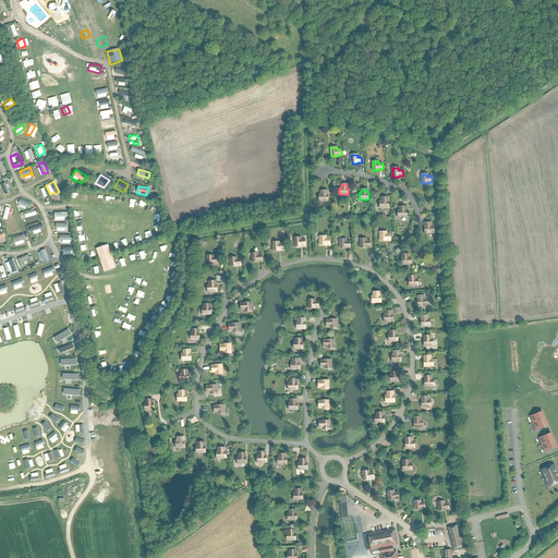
[(318,195),(319,201),(328,201),(328,195),(327,195),(327,191),(320,191),(322,195),(318,195)]
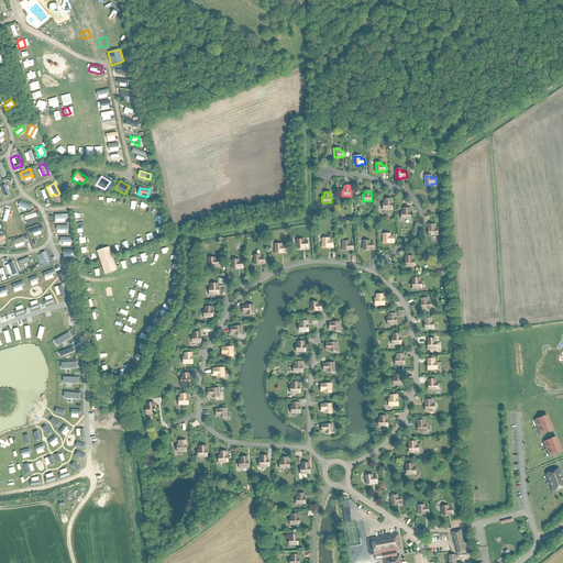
[(383,203),(383,209),(392,209),(392,203),(390,199),(385,199),(385,203),(383,203)]
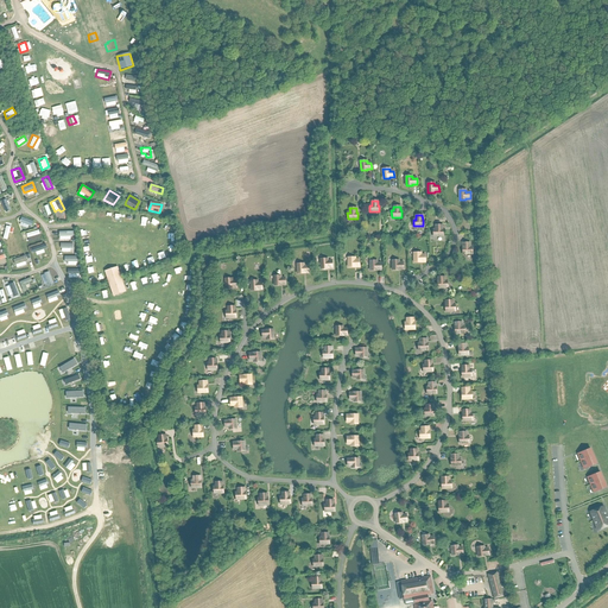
[(434,229),(434,236),(443,236),(443,229),(442,229),(442,226),(436,226),(436,229),(434,229)]
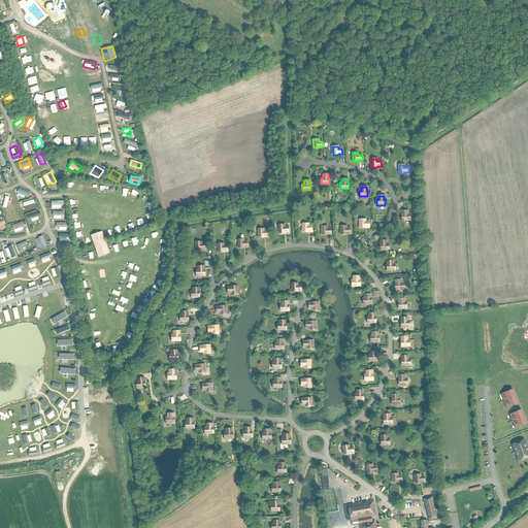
[(3,209),(7,221),(13,219),(9,207),(3,209)]
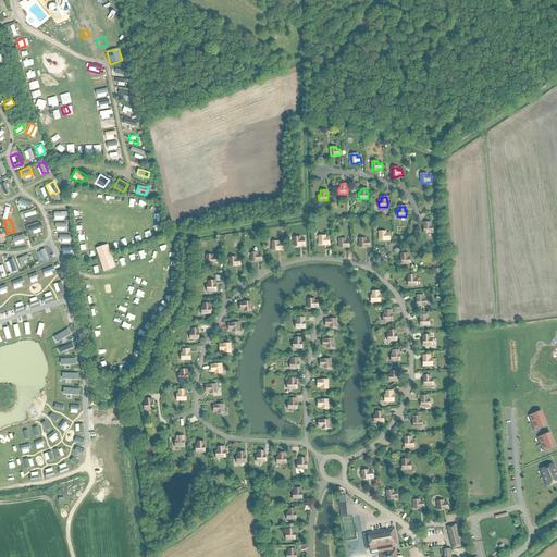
[(424,226),(423,226),(424,233),(433,232),(432,226),(430,226),(430,222),(424,223),(424,226)]
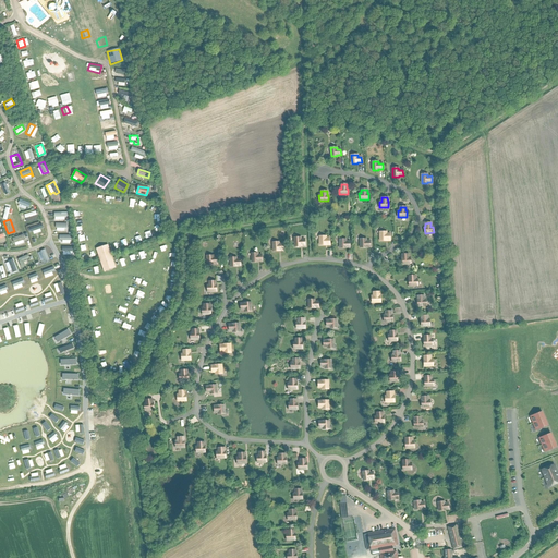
[(386,232),(380,232),(380,241),(386,241),(386,240),(390,240),(390,234),(386,234),(386,232)]
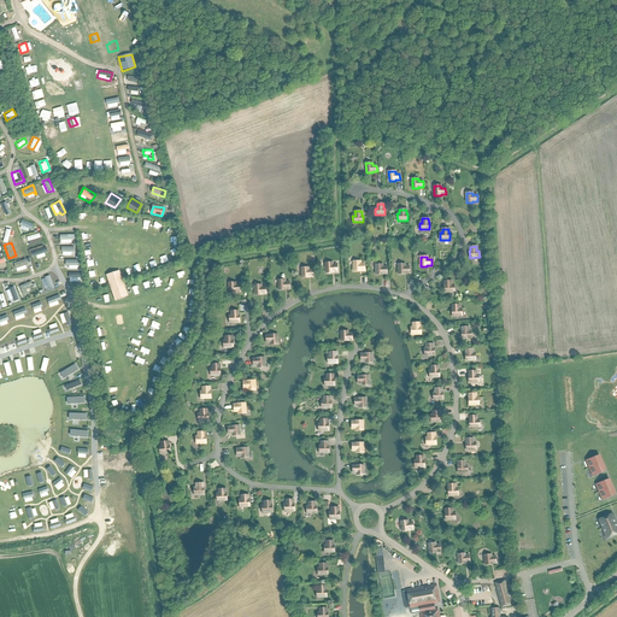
[(360,262),(353,262),(353,271),(360,271),(360,270),(364,270),(364,264),(360,264),(360,262)]
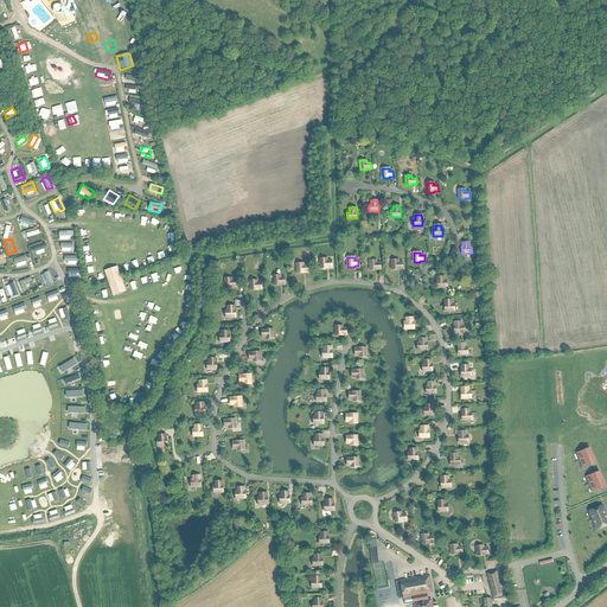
[(326,259),(320,259),(321,268),(327,268),(327,267),(332,267),(331,261),(327,261),(326,259)]
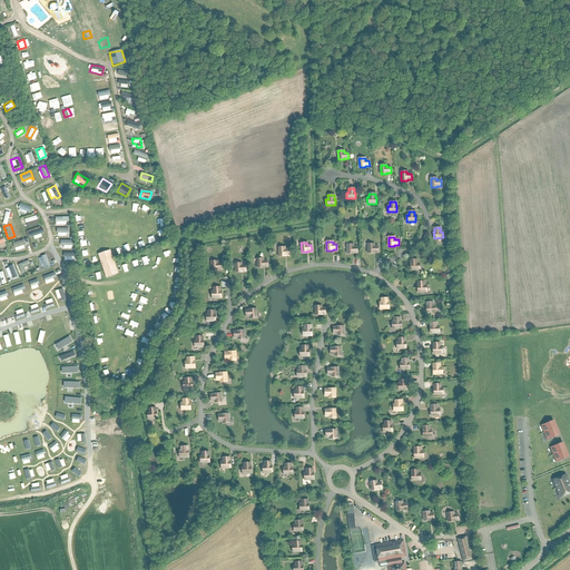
[(367,244),(367,253),(374,253),(377,253),(377,246),(374,246),(374,244),(367,244)]
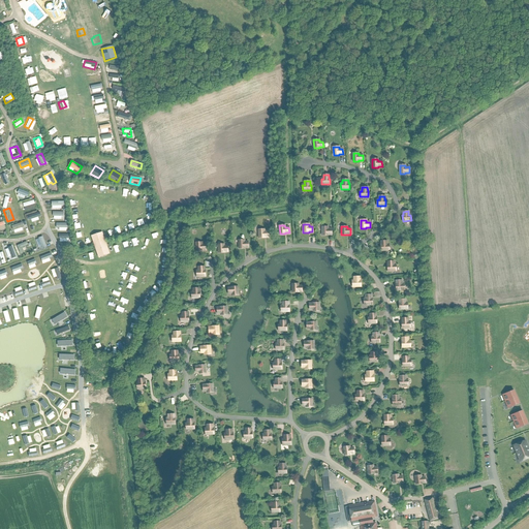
[(328,227),(322,227),(322,236),(328,236),(328,235),(332,235),(332,229),(328,229),(328,227)]
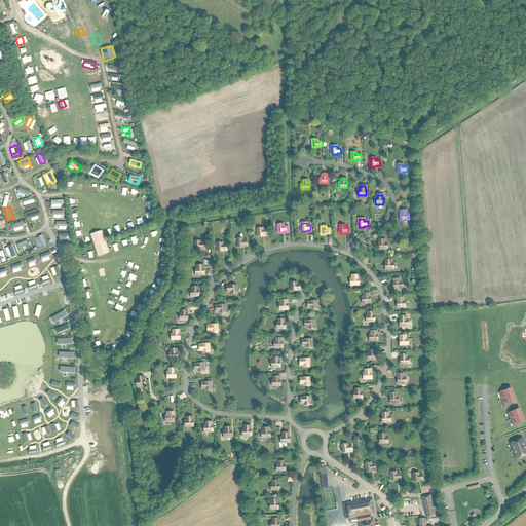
[(263,228),(257,228),(258,236),(263,236),(267,235),(266,230),(263,230),(263,228)]
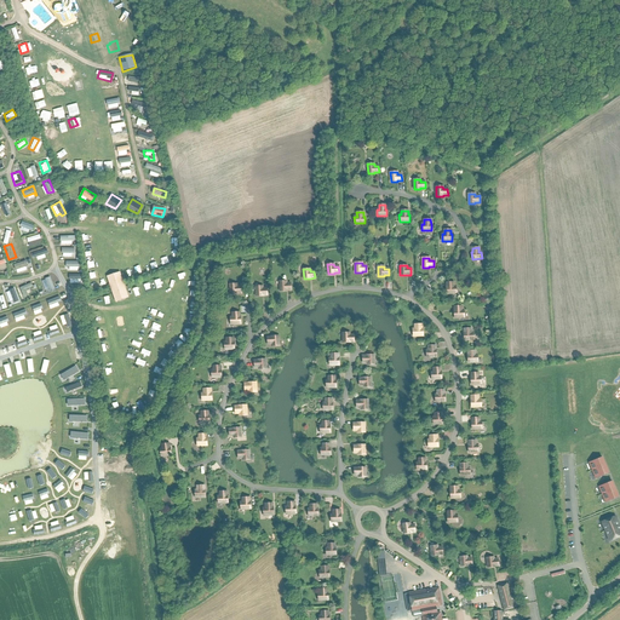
[(115,274),(112,275),(108,279),(114,298),(120,298),(122,297),(127,293),(121,274),(115,274)]
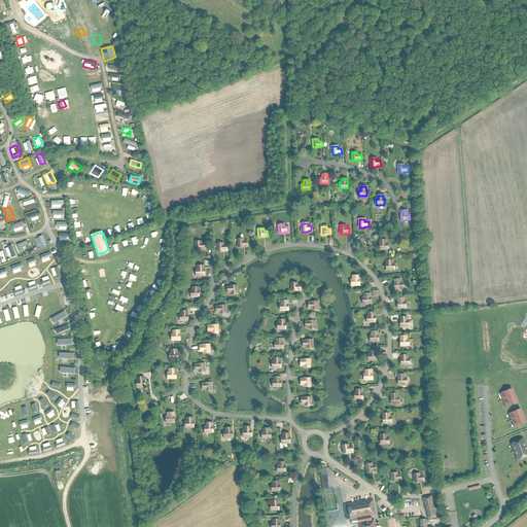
[(22,246),(31,243),(29,238),(15,242),(20,252),(23,251),(22,248),(22,246)]
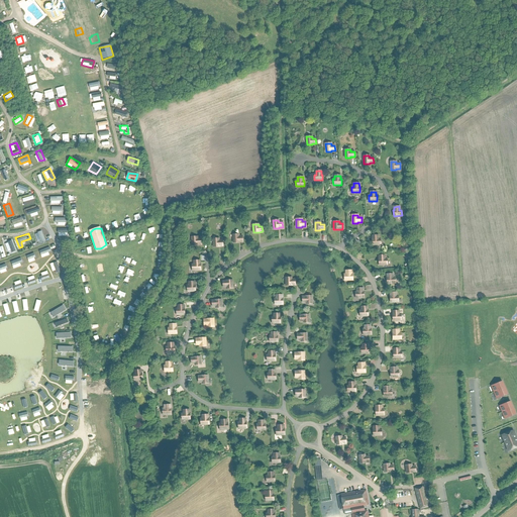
[(238,234),(233,235),(233,243),(239,242),(242,241),(242,236),(238,236),(238,234)]
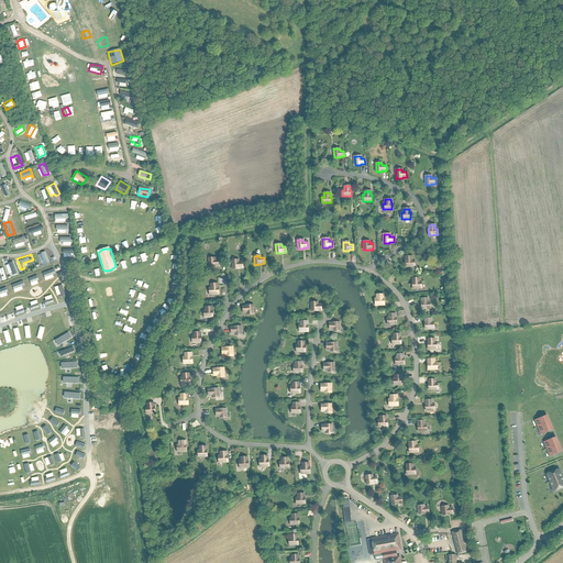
[(411,256),(406,256),(406,261),(405,261),(406,267),(415,266),(414,261),(411,261),(411,256)]
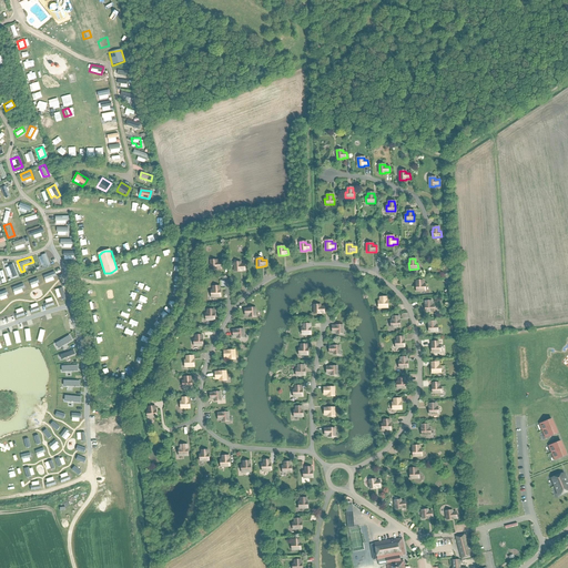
[(216,261),(211,261),(211,270),(217,270),(217,269),(221,269),(221,262),(216,263),(216,261)]
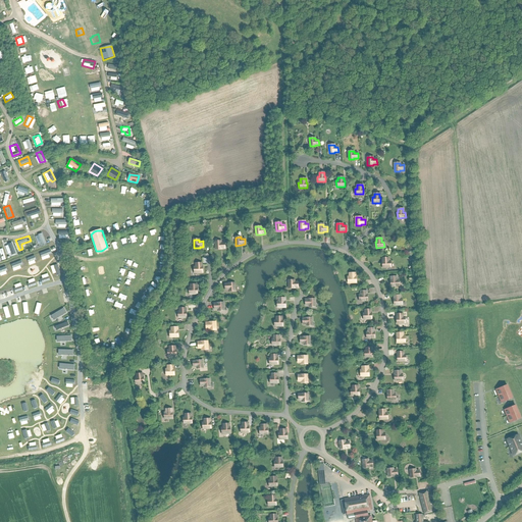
[(220,241),(215,242),(215,250),(221,249),(225,249),(224,243),(221,243),(220,241)]
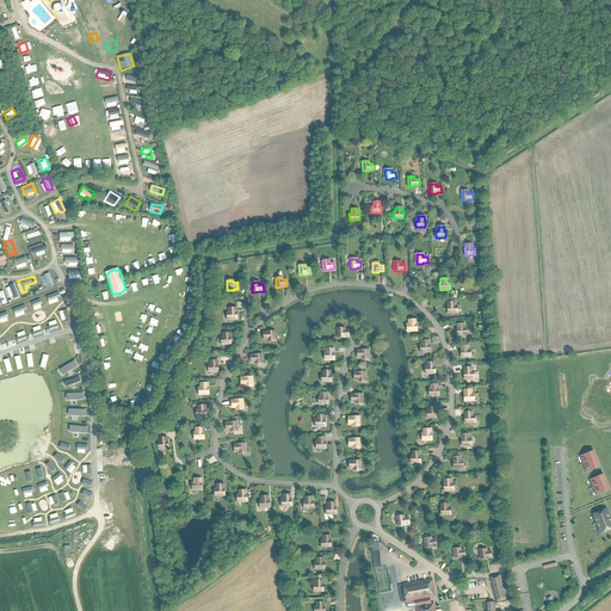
[(14,288),(12,289),(11,285),(7,287),(12,298),(18,296),(14,288)]
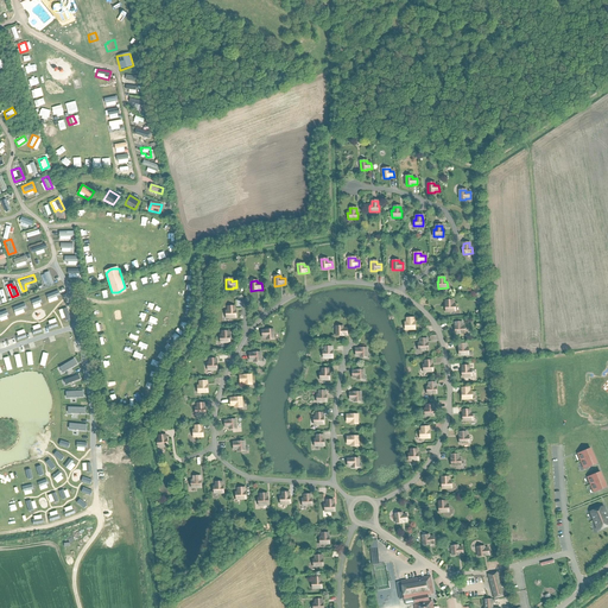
[(445,305),(445,311),(455,311),(455,304),(453,305),(453,301),(445,301),(445,305)]
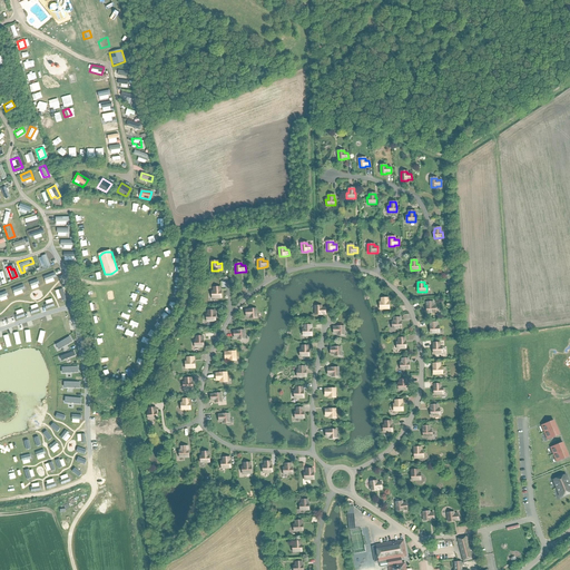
[(213,298),(222,297),(220,292),(219,287),(214,287),(214,292),(212,292),(213,298)]
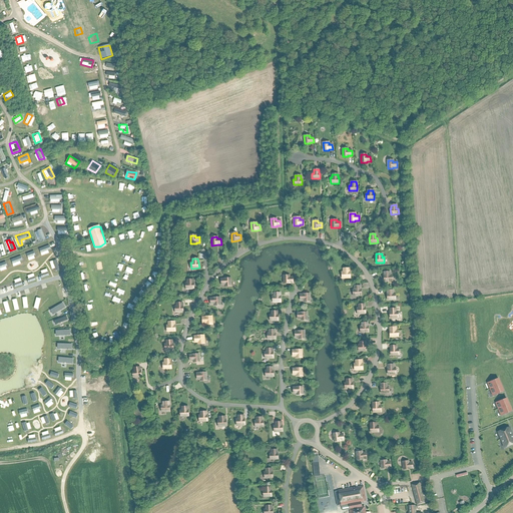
[(342,278),(350,278),(350,272),(349,273),(349,269),(344,269),(344,273),(342,273),(342,278)]
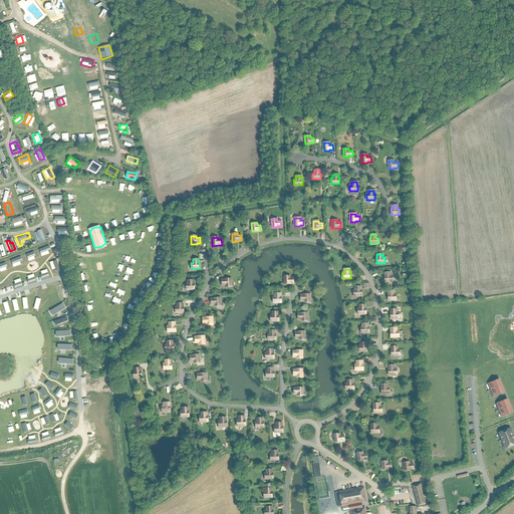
[(393,281),(393,276),(391,276),(391,272),(384,273),(384,276),(384,282),(393,281)]
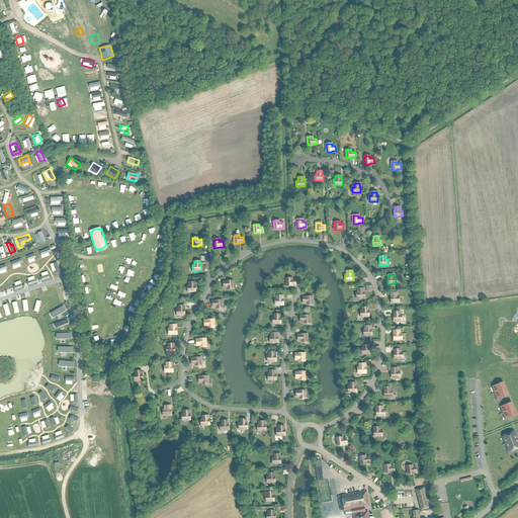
[(286,278),(286,286),(292,286),(292,285),(295,285),(295,280),(291,280),(291,278),(286,278)]
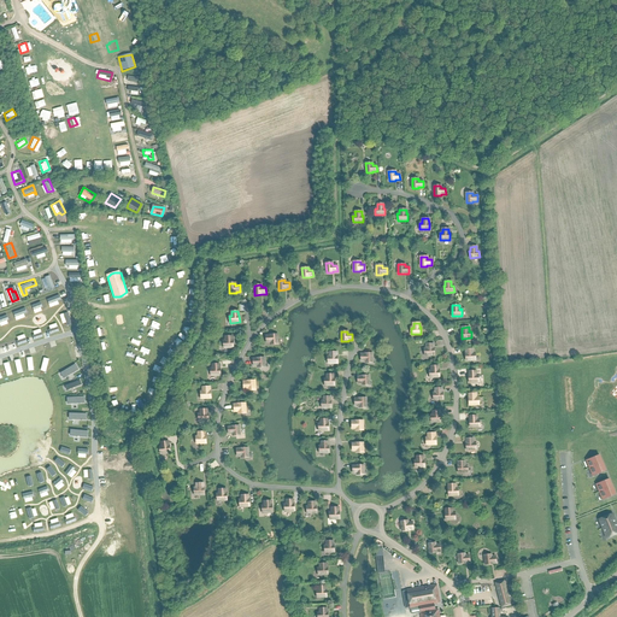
[(270,335),(266,336),(266,342),(271,342),(271,345),(277,345),(277,335),(270,335)]
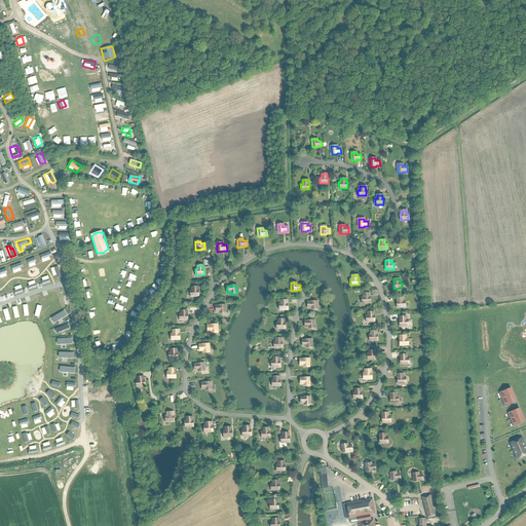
[(197,287),(192,287),(192,291),(190,291),(190,296),(198,296),(198,291),(197,287)]
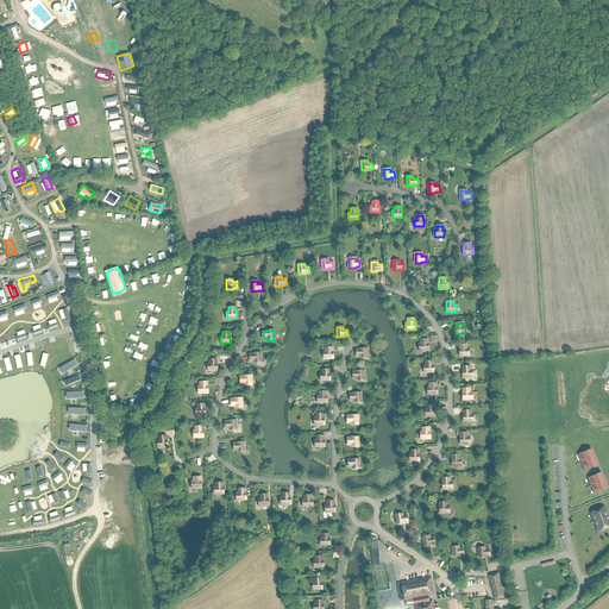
[(419,344),(419,351),(428,350),(428,344),(427,344),(427,339),(421,340),(421,344),(419,344)]
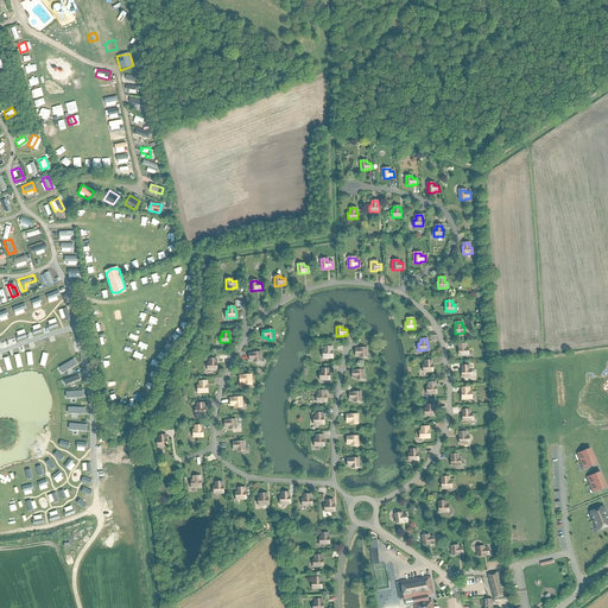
[(468,354),(468,348),(466,348),(466,344),(458,344),(460,349),(458,349),(458,355),(468,354)]
